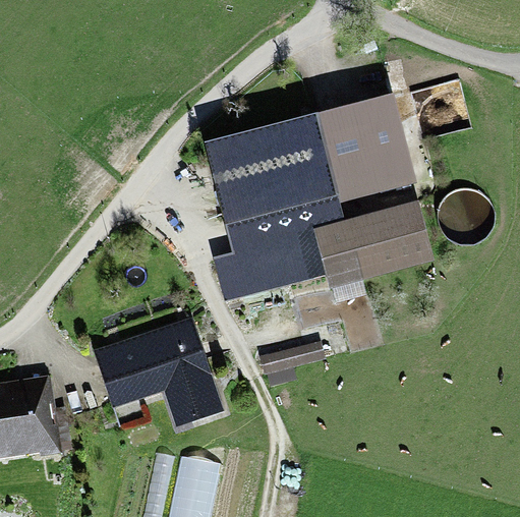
[(392,94),(203,145),(231,250),(344,220),(340,203),(415,183),(392,94)]
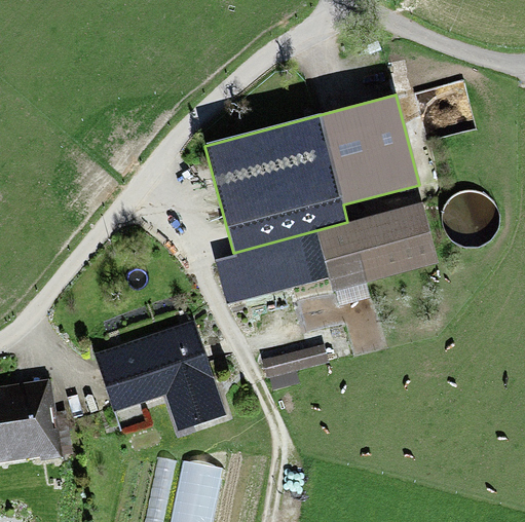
[(442,223),(445,231),(451,238),(459,244),(469,246),(478,245),(486,240),(493,234),(497,226),(499,216),(497,207),(492,198),(485,192),(476,188),(466,188),(457,191),(449,197),(444,204),(442,214),(442,223)]
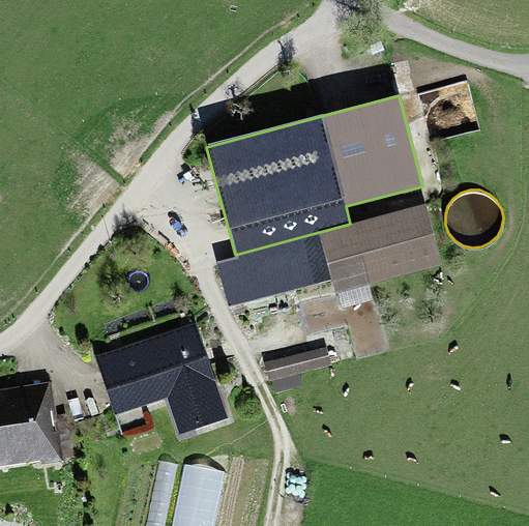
[(441,264),(425,204),(350,224),(235,255),(215,260),(228,304),(329,276),(333,292),(336,291),(341,305),(372,297),(369,284),(441,264)]
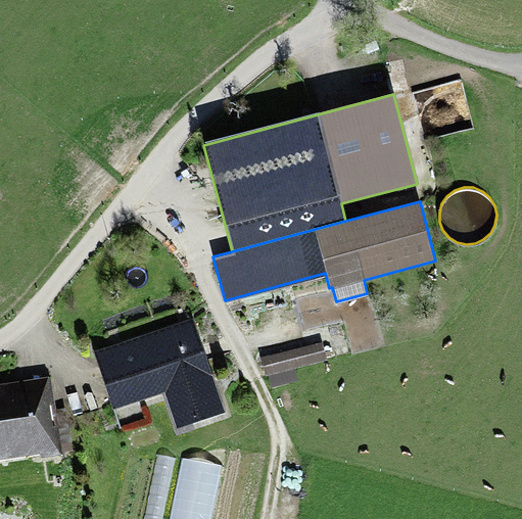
[(293,305),(289,288),(247,298),(251,316),(293,305)]
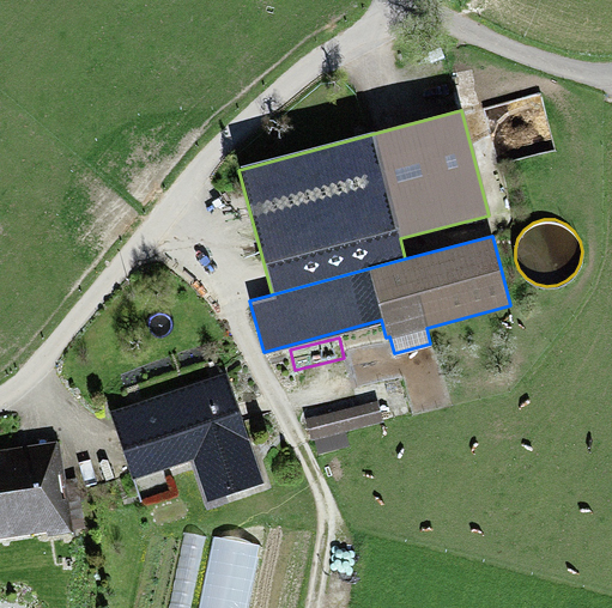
[(262,481),(225,371),(109,411),(132,479),(192,458),(205,500),(262,481)]
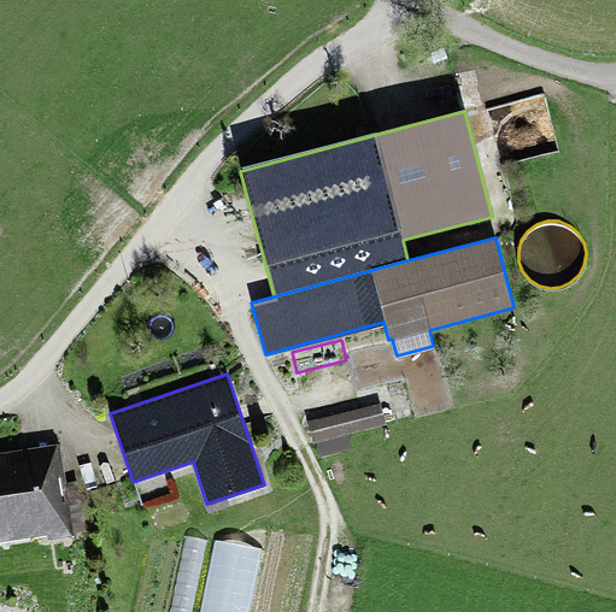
[(385,422),(380,401),(308,419),(312,440),(316,439),(320,453),(351,446),(347,431),(385,422)]
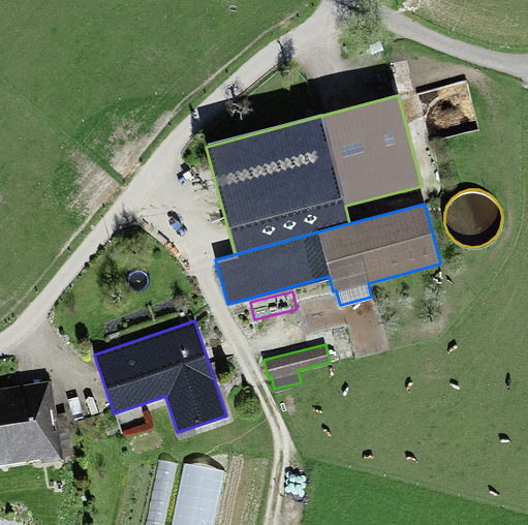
[(60,431),(52,379),(0,388),(0,463),(37,458),(37,462),(72,457),(68,429),(60,431)]
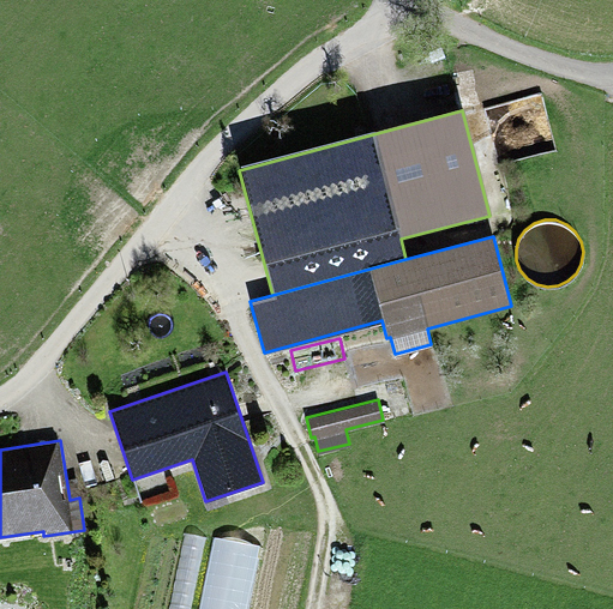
[(188,608),(204,534),(182,529),(166,608),(188,608)]
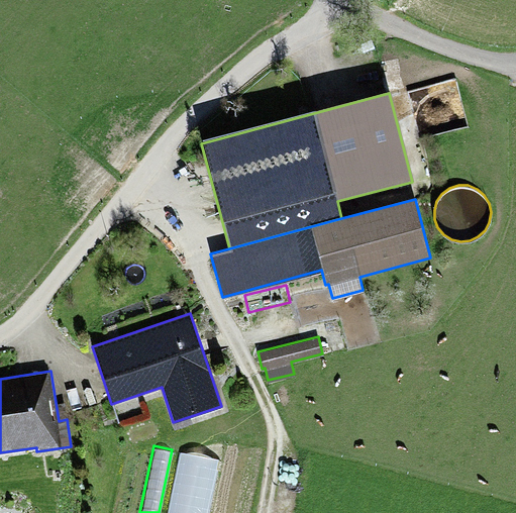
[(165,512),(208,512),(221,455),(179,446),(165,512)]
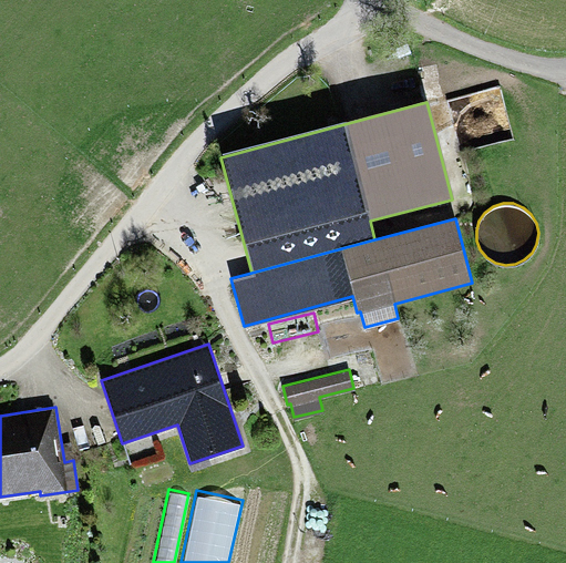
All buildings are outlined.
